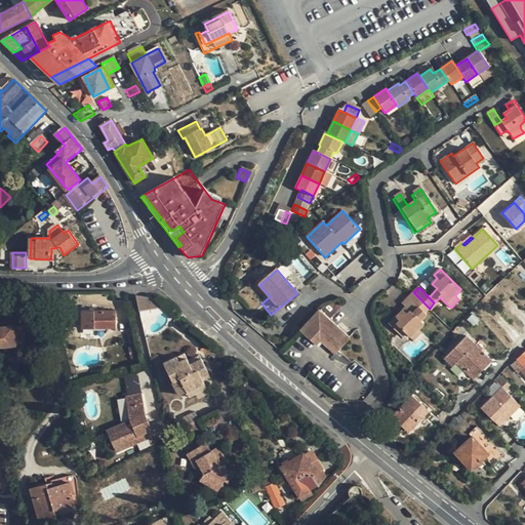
[(407,314),(403,310),(390,324),(400,333),(403,330),(405,333),(410,337),(418,329),(423,324),(420,321),(427,315),(426,313),(430,309),(413,292),(407,298),(417,309),(412,313),(410,311),(407,314)]
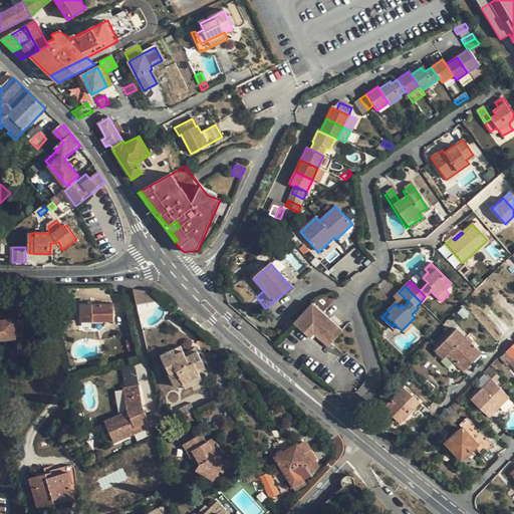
[(136,290),(139,305),(148,303),(146,291),(136,290)]
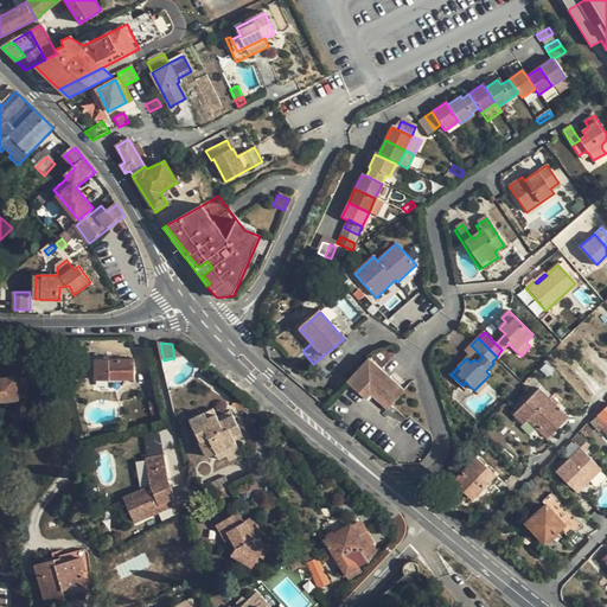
[(505,353),(512,347),(509,344),(502,350),(505,353)]
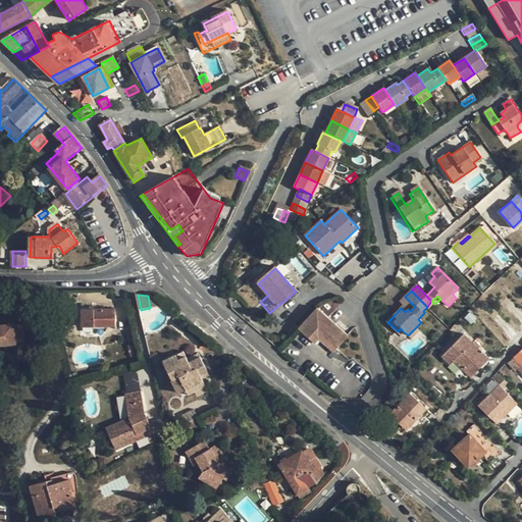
[(401,301),(405,305),(408,309),(410,311),(415,307),(405,297),(401,301)]
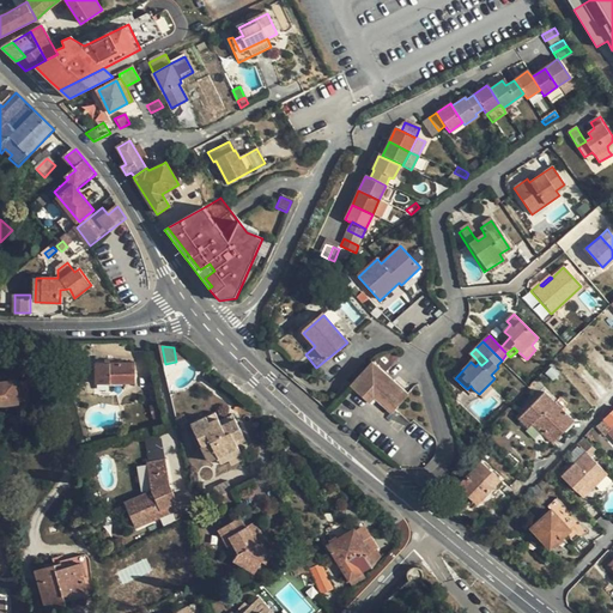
[(395,351),(372,362),(384,372),(400,356),(395,351)]
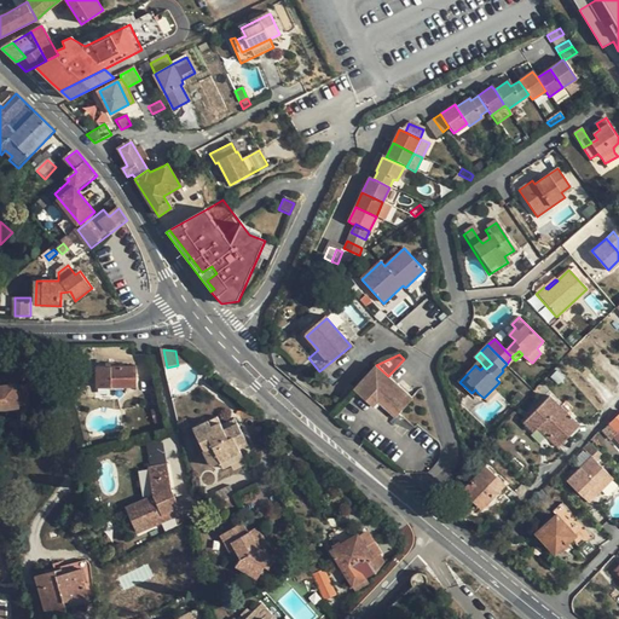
[(395,418),(414,399),(388,376),(376,365),(353,389),(371,406),(377,401),(395,418)]
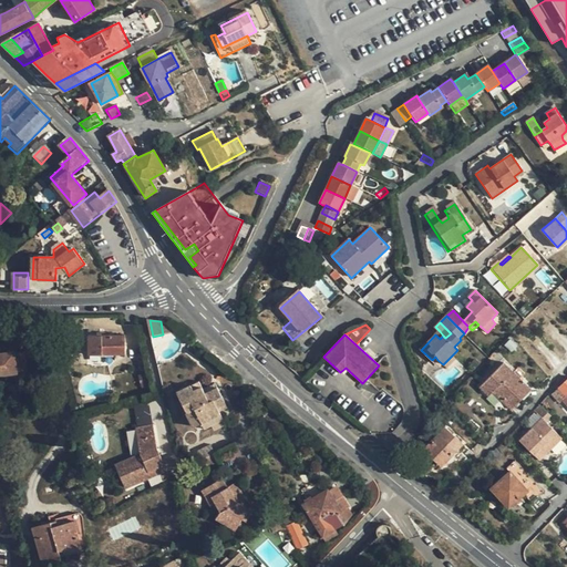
[(91,337),(91,354),(127,354),(127,337),(91,337)]
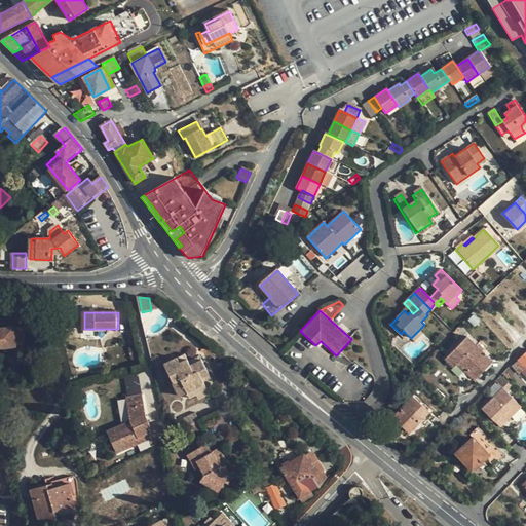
[(475,328),(480,322),(474,315),(467,321),(475,328)]
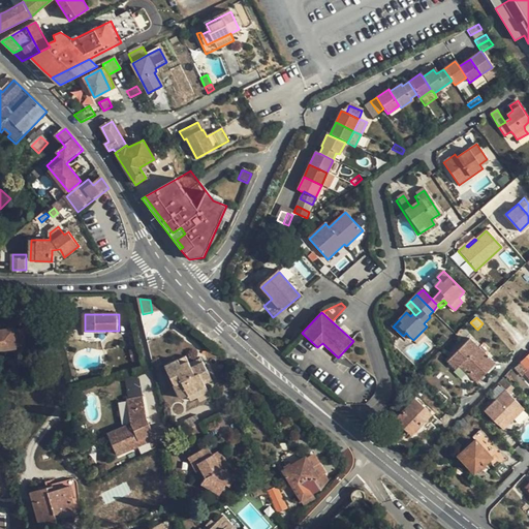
[(0,351),(19,349),(19,347),(27,346),(25,328),(17,329),(16,328),(13,329),(12,327),(0,328),(0,351)]
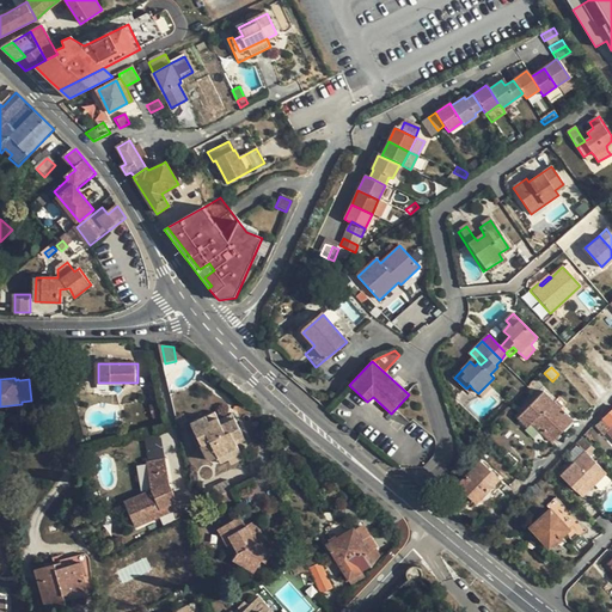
[(491,387),(488,384),(478,393),(482,397),(491,387)]
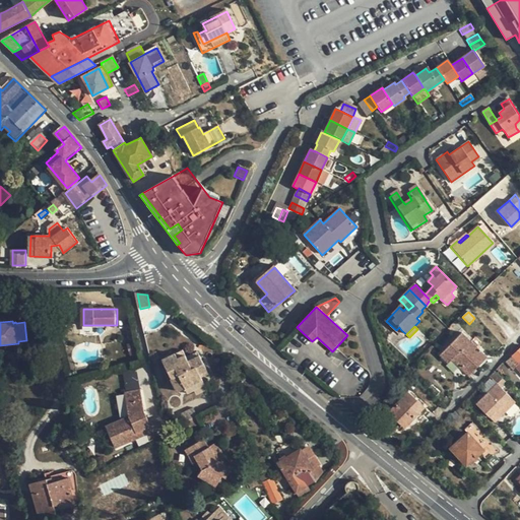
[(476,363),(483,354),(462,332),(440,354),(449,364),(452,360),(469,376),(479,366),(476,363)]
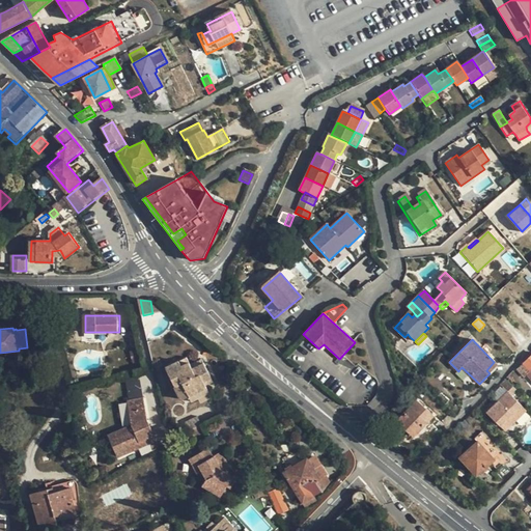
[(132,353),(135,364),(143,362),(140,350),(132,353)]
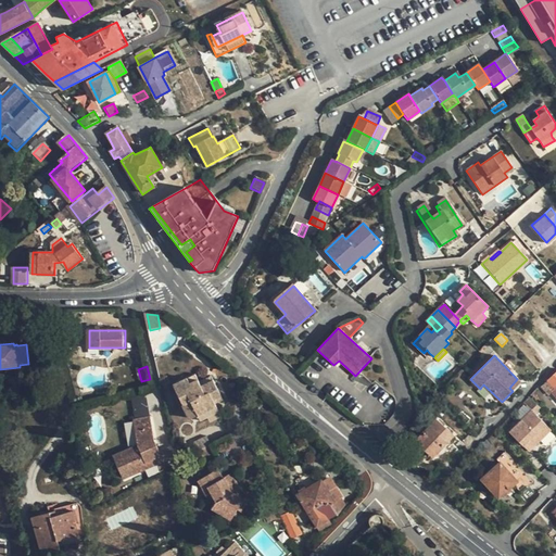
[(175,386),(192,418),(199,415),(203,421),(220,413),(215,401),(223,397),(211,374),(200,379),(198,374),(175,386)]
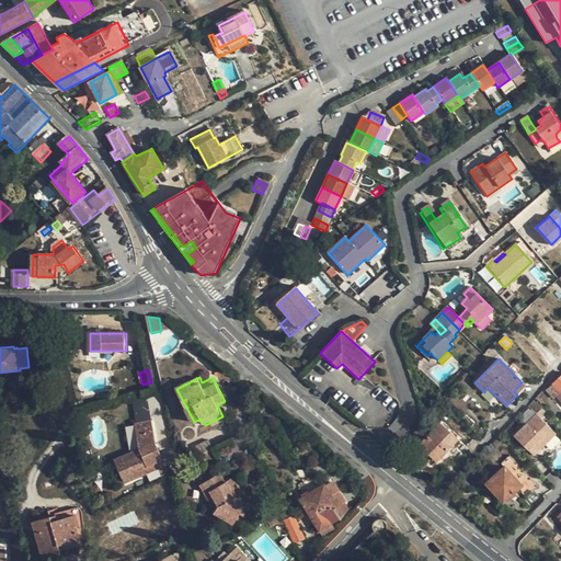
[(525,386),(522,382),(514,391),(517,395),(525,386)]
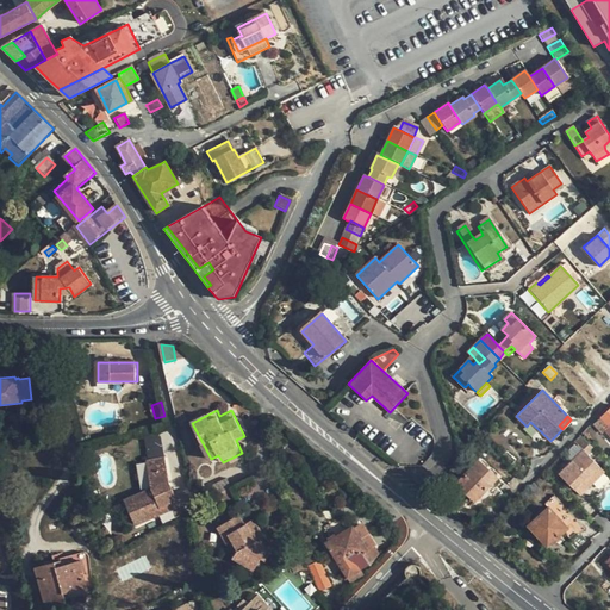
[(131,512),(137,526),(174,510),(172,504),(180,500),(172,481),(159,434),(143,437),(149,464),(147,464),(154,489),(130,499),(136,510),(131,512)]
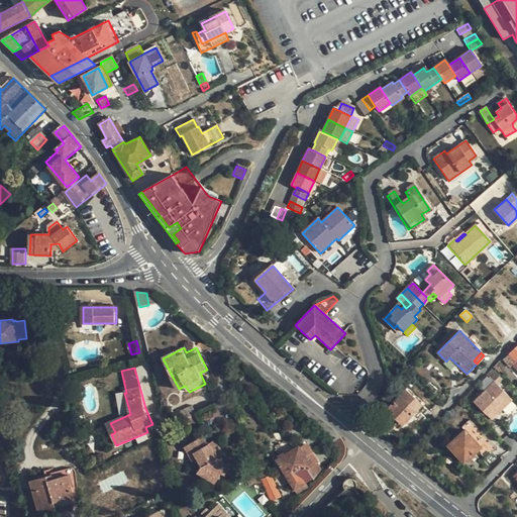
[(503,379),(493,368),(487,373),(495,380),(474,401),(492,418),(512,398),(498,384),(503,379)]
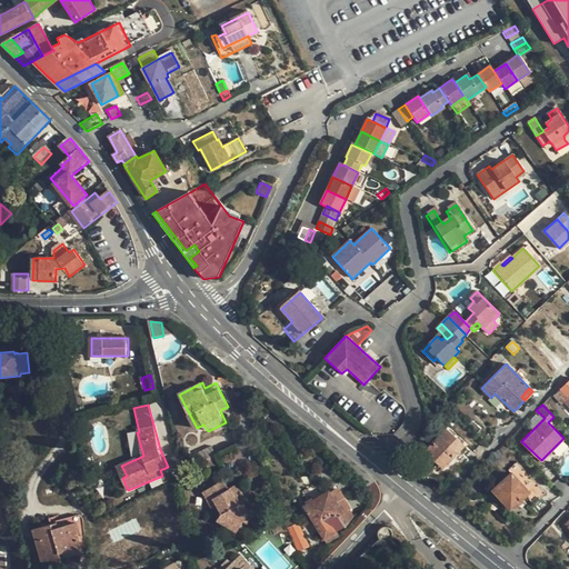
[(463,446),(447,430),(427,451),(443,467),(463,446)]
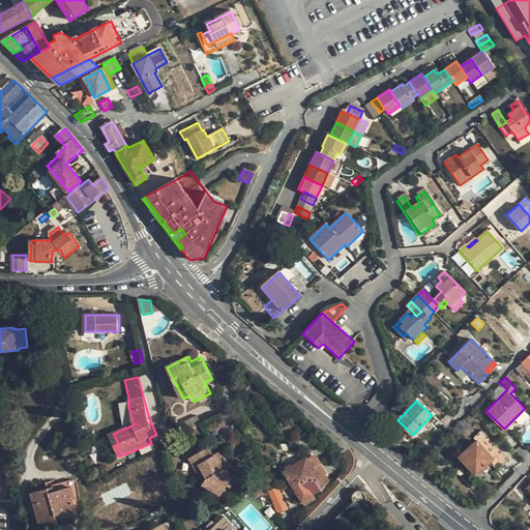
[(186,422),(194,438),(206,433),(199,417),(186,422)]
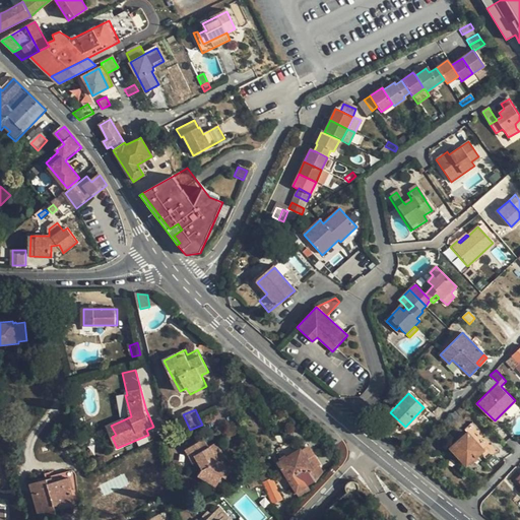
[(455,410),(451,414),(459,421),(463,418),(455,410)]
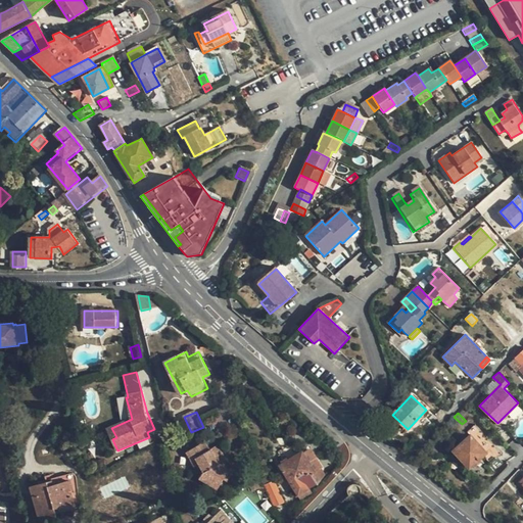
[(475,424),(467,431),(470,434),(485,450),(482,454),(490,463),(502,452),(475,424)]
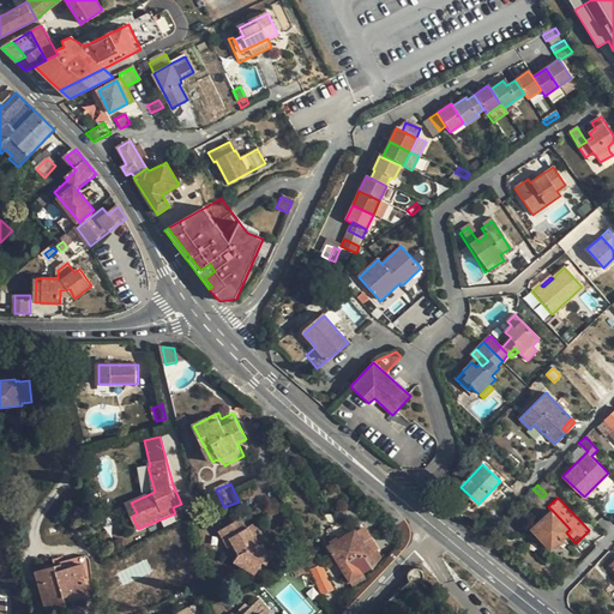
[(570,529),(552,510),(533,528),(551,548),(566,533),(570,529)]
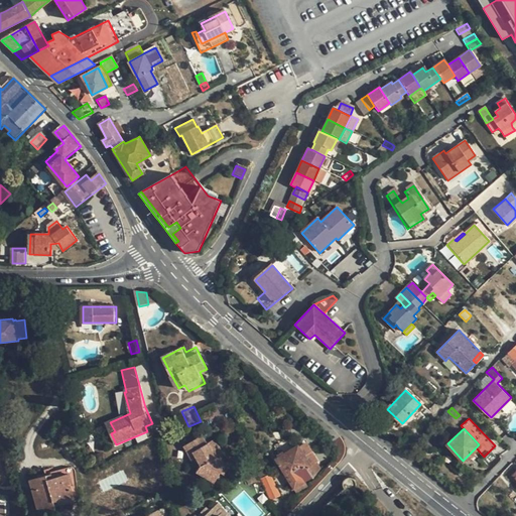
[(199,472),(216,483),(222,473),(226,476),(234,462),(223,455),(216,440),(210,444),(205,435),(185,446),(194,462),(198,459),(203,466),(199,472)]
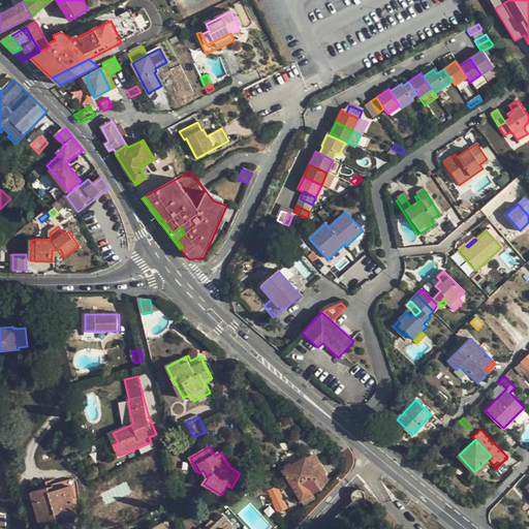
[(285,471),(303,501),(320,490),(315,480),(319,478),(307,458),(285,471)]
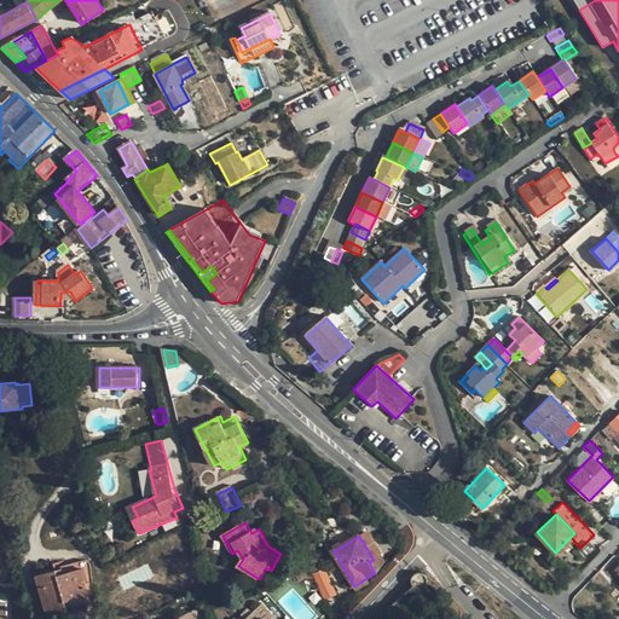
[(39,577),(50,618),(69,612),(67,603),(94,595),(92,566),(91,563),(88,562),(85,561),(62,568),(64,577),(59,578),(58,572),(39,577)]
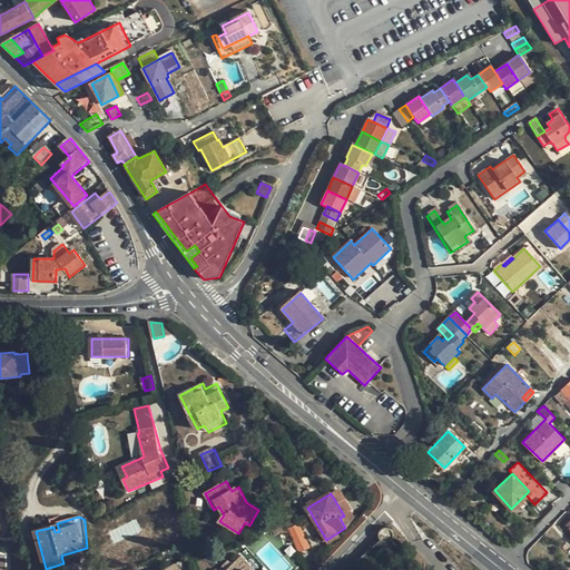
[(273,528),(276,537),(281,534),(282,537),(291,533),(300,553),(312,548),(301,526),(290,530),(286,522),(273,528)]
